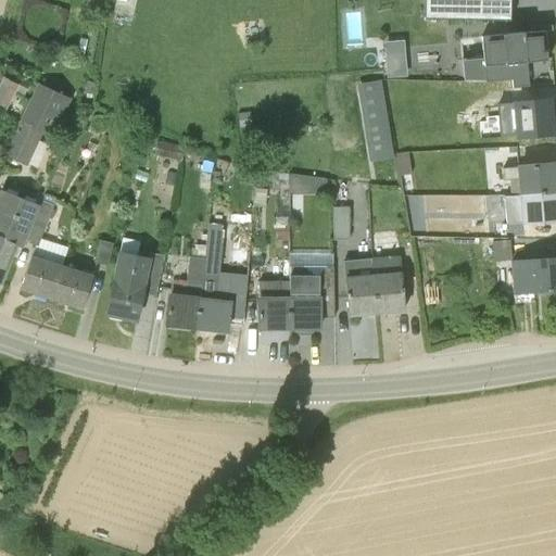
[(426,0),(426,16),(510,17),(510,0),(426,0)]
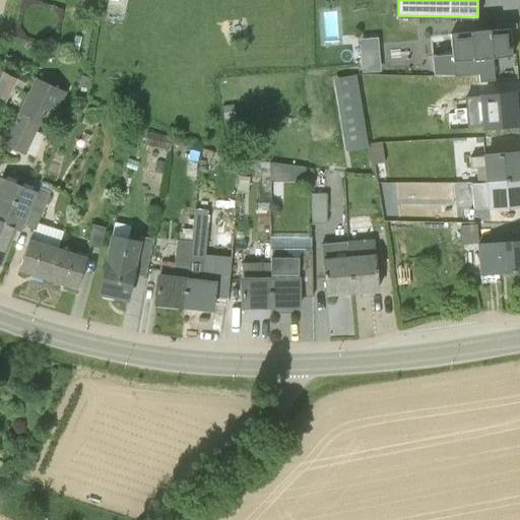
[(493,59),(512,57),(509,29),(496,30),(450,35),(452,55),(453,74),(454,76),(478,74),(478,83),(495,81),(493,59)]
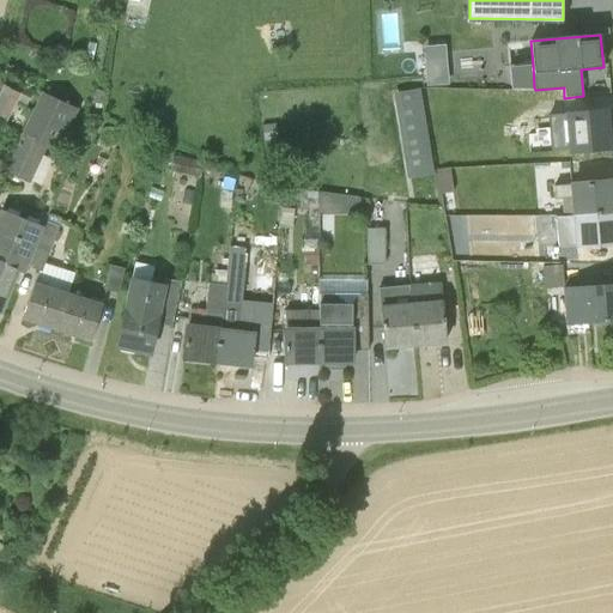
[(450,79),(449,41),(428,41),(429,79),(450,79)]
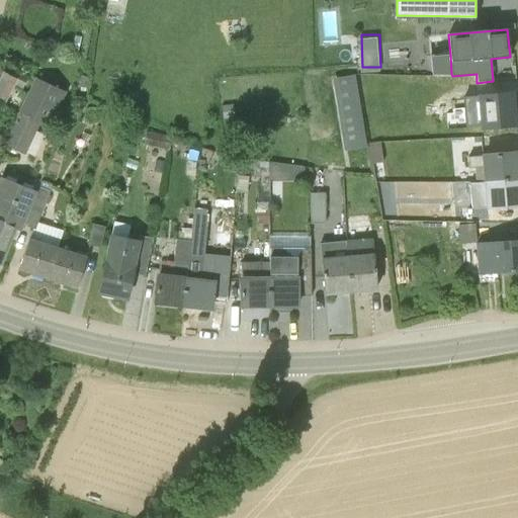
[(71,51),(78,52),(81,37),(74,36),(71,51)]
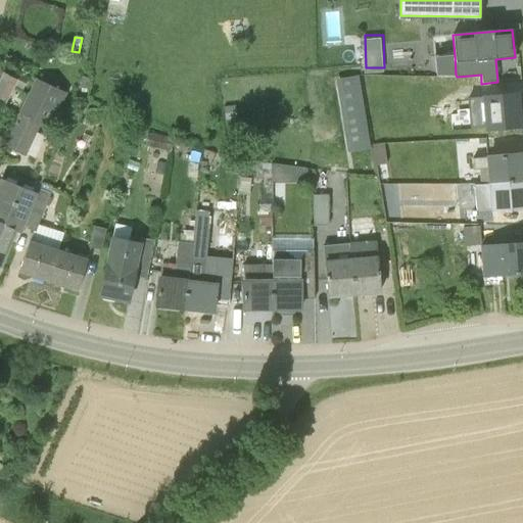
[(0,101),(6,104),(17,81),(2,73),(0,76),(0,101)]
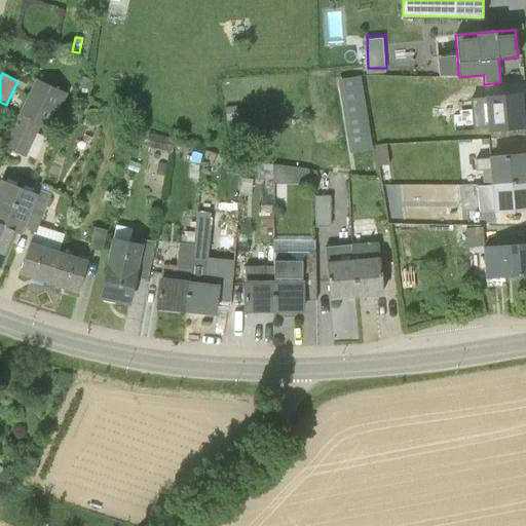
[(344,78),(355,152),(374,149),(363,76),(344,78)]
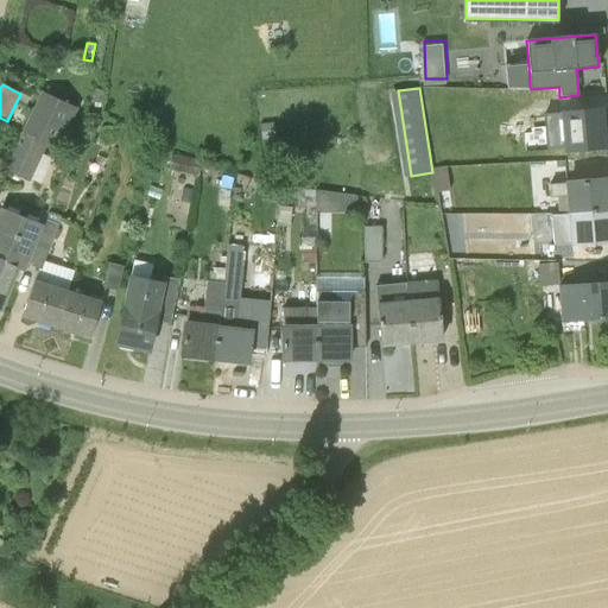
[(101,105),(105,92),(95,89),(92,102),(101,105)]
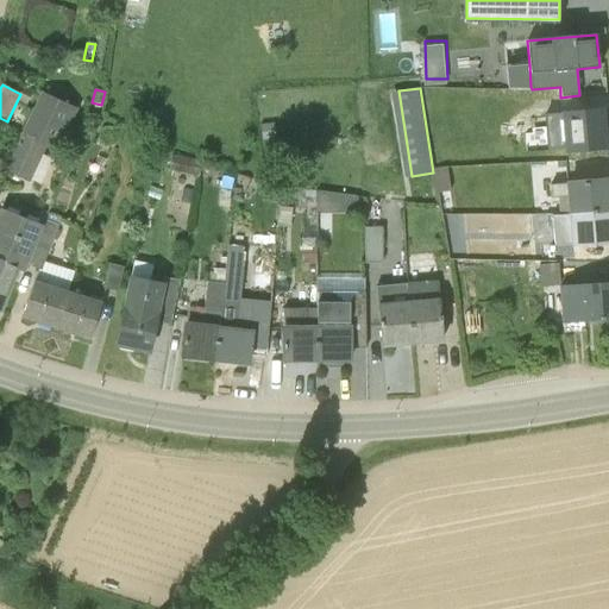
[(41,93),(6,169),(31,181),(46,146),(58,151),(77,110),(41,93)]
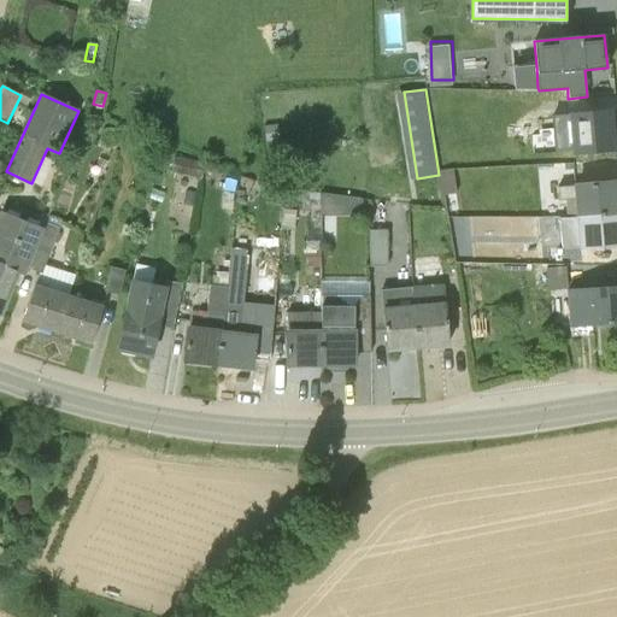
[(573,153),(612,148),(610,111),(551,118),(552,131),(553,152),(573,151),(573,153)]
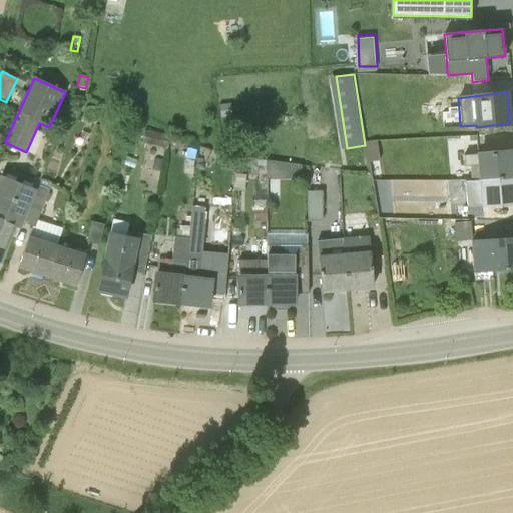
[(219,106),(220,117),(231,115),(229,104),(219,106)]
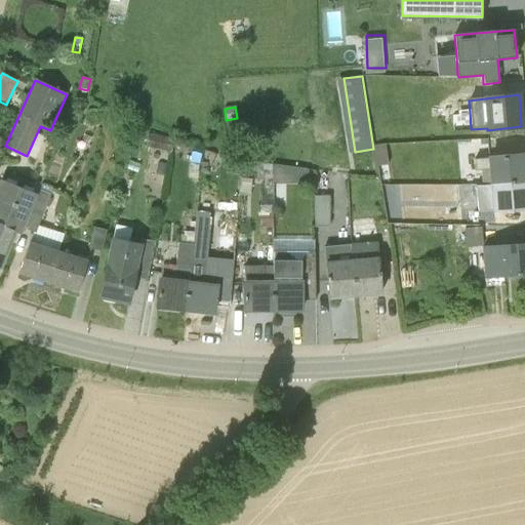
[(150,131),(147,147),(170,152),(173,140),(161,137),(161,134),(150,131)]
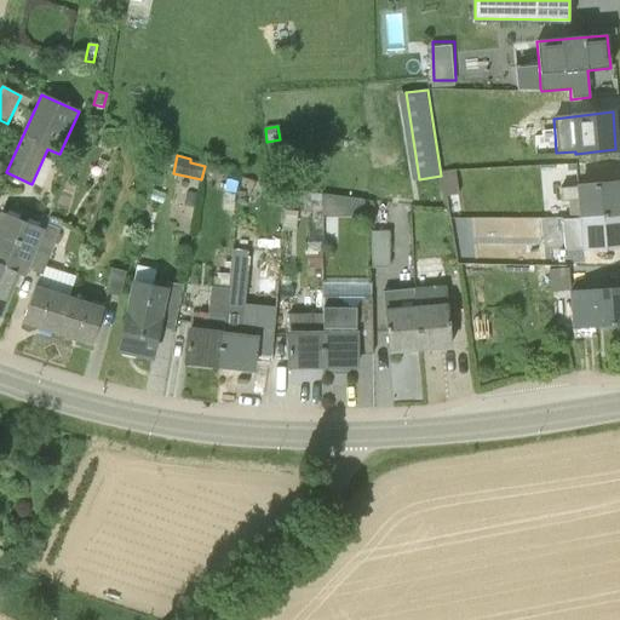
[(463,216),(457,170),(442,172),(448,218),(463,216)]
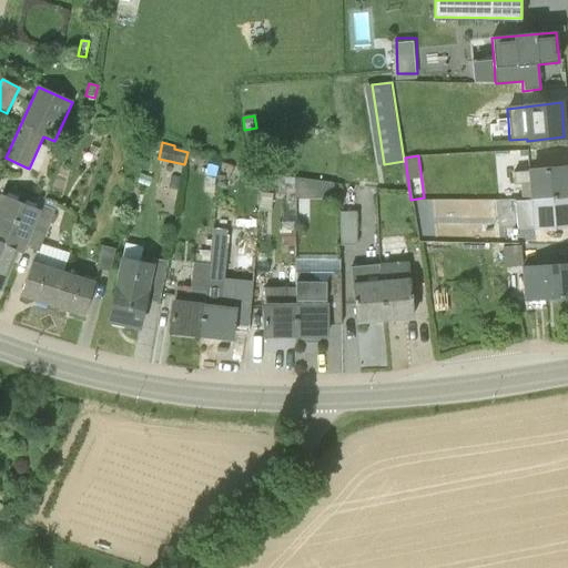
[(514,184),(520,183),(521,200),(567,195),(567,182),(567,179),(566,168),(513,171),(514,184)]
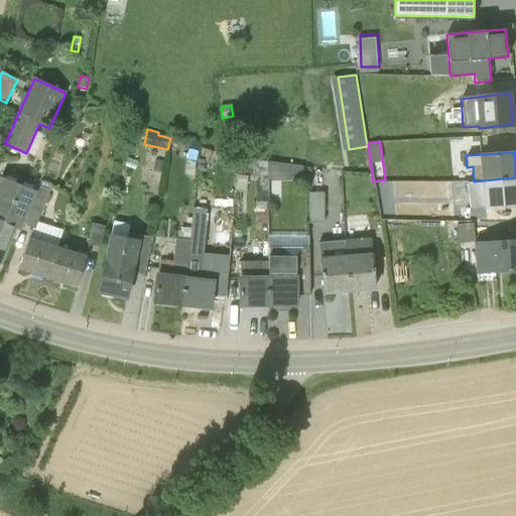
[(270,163),(269,179),(282,179),(282,164),(270,163)]
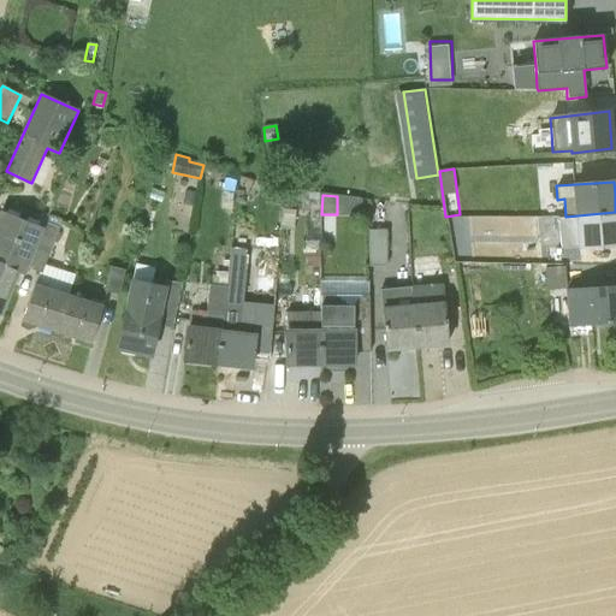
[(27,267),(42,227),(1,212),(0,214),(0,311),(11,285),(18,289),(27,267)]
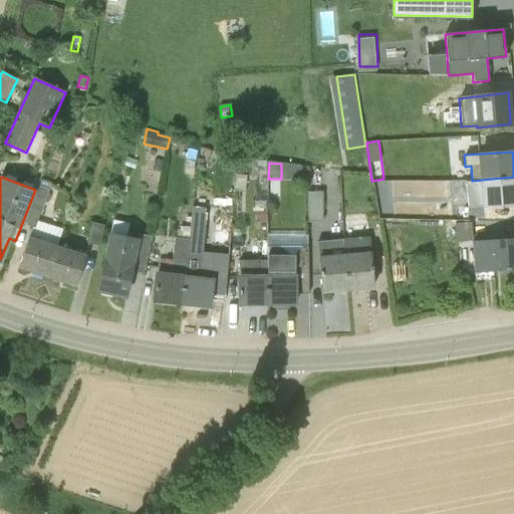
[(513,177),(472,181),(473,196),(467,196),(468,207),(513,203),(513,177)]
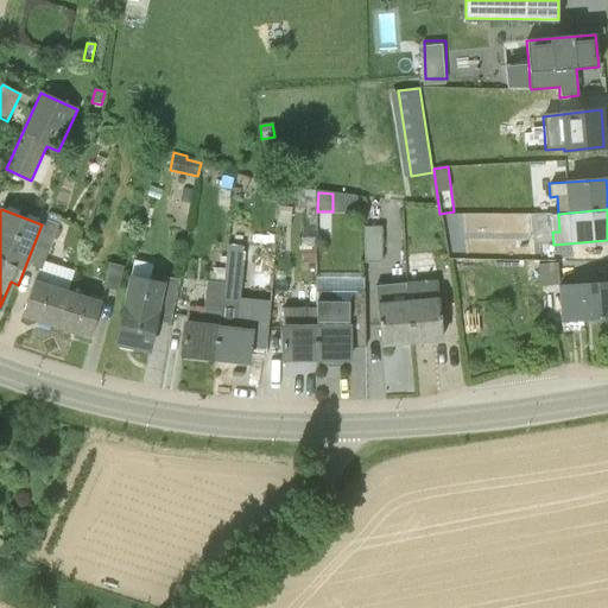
[(57,225),(44,219),(42,225),(26,264),(40,270),(43,261),(57,225)]
